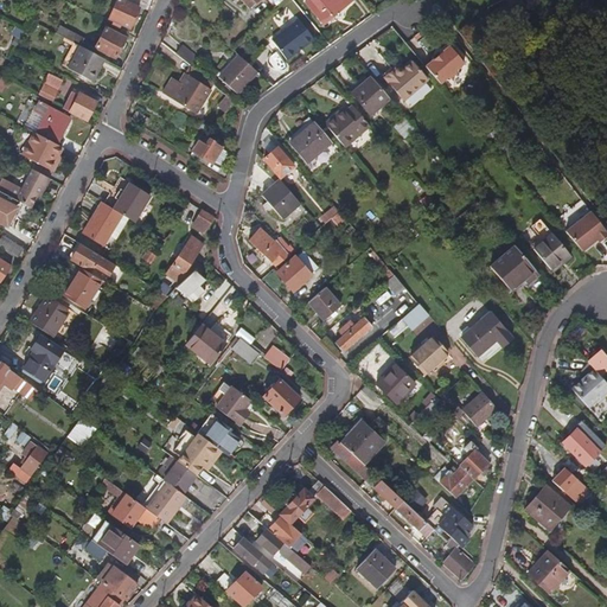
[(353,4),(350,0),(310,0),(305,5),(325,27),(353,4)]
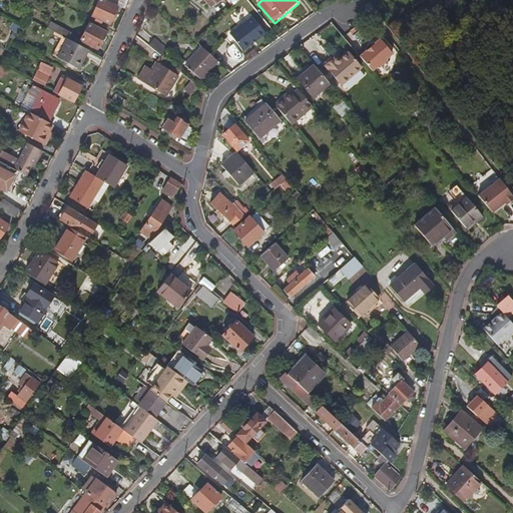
[(415,11),(428,5),(426,0),(422,0),(412,5),(415,11)]
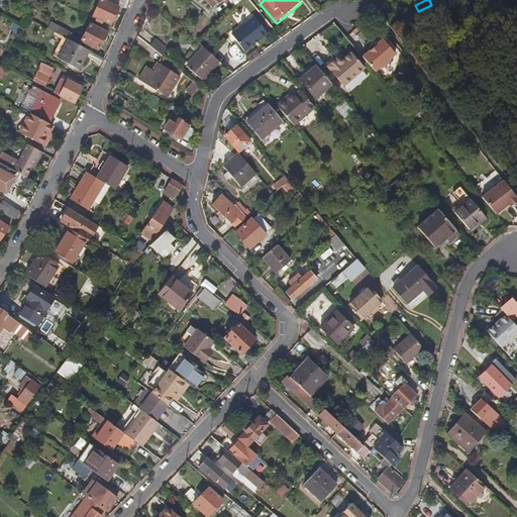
[(112,27),(120,9),(102,1),(94,19),(112,27)]
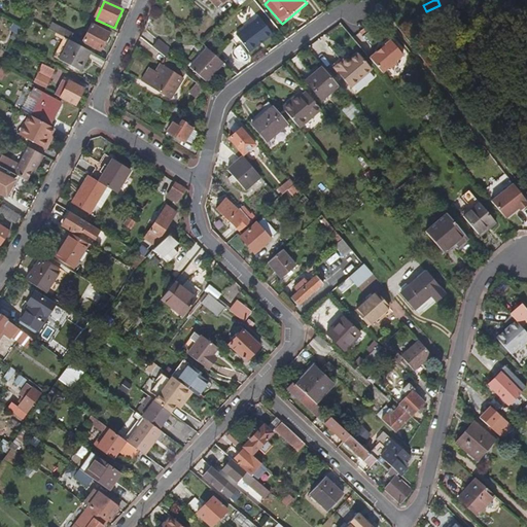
[(271,35),(258,19),(236,36),(248,53),(271,35)]
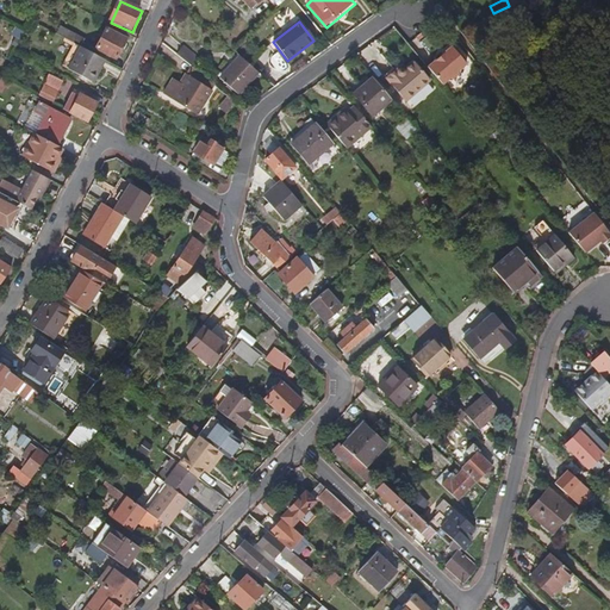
[(122,49),(128,39),(107,29),(95,50),(116,61),(117,58),(119,61),(125,51),(122,49)]
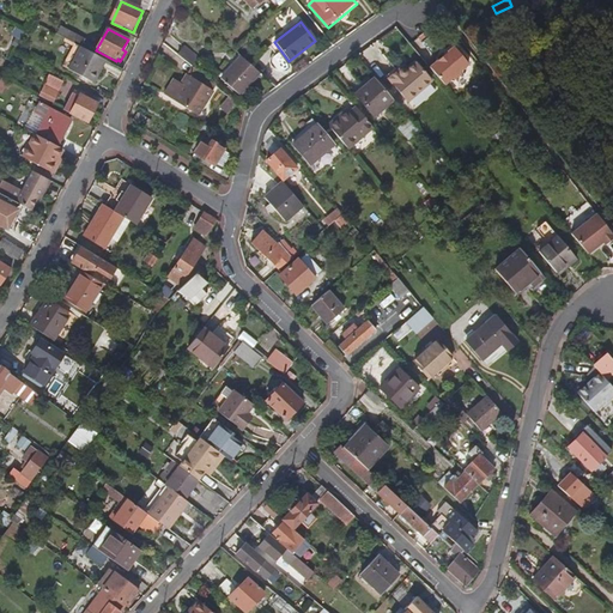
[(22,41),(25,34),(17,30),(13,37),(17,38),(22,41)]
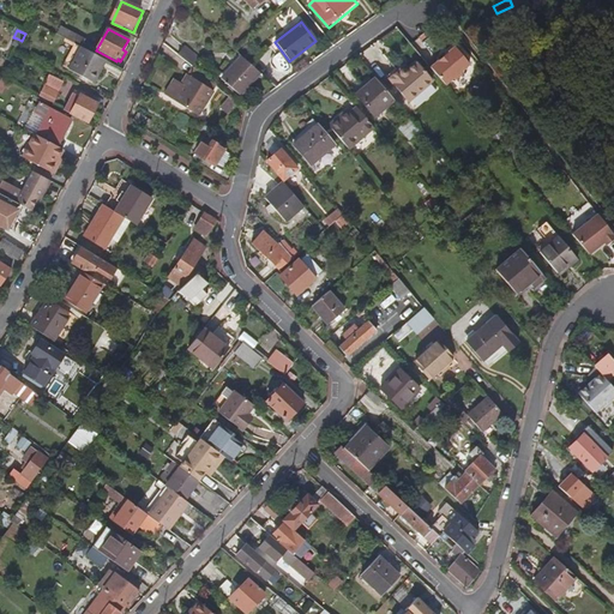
[(66,42),(71,34),(65,31),(60,40),(66,42)]
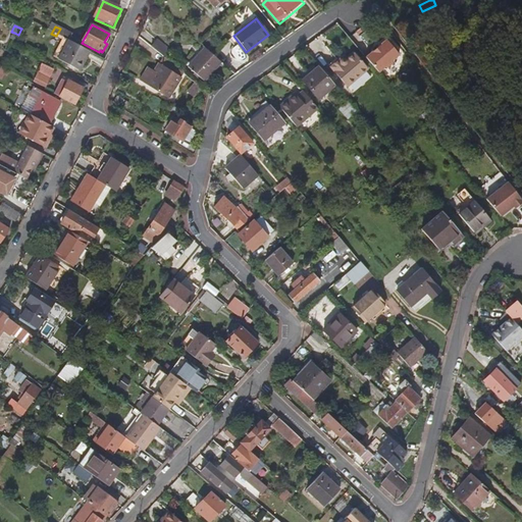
[(68,42),(72,35),(60,29),(56,36),(68,42)]
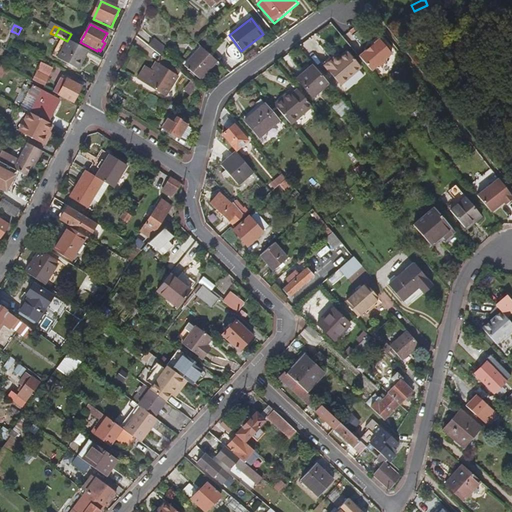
[(161,46),(151,37),(145,44),(146,45),(155,53),(161,46)]
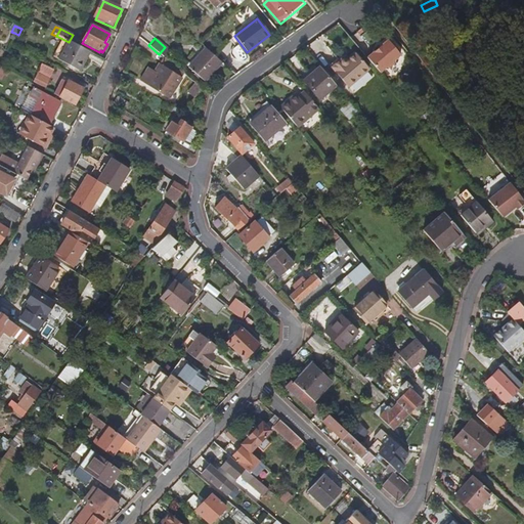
[(376,67),(378,70),(384,66),(387,66),(392,61),(392,57),(398,53),(387,39),(366,56),(376,67)]
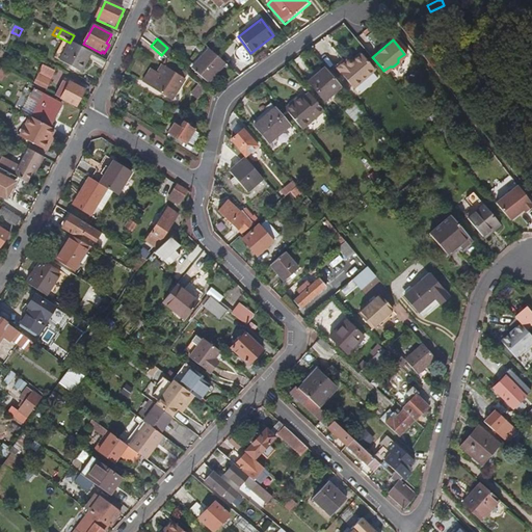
[(81,73),(90,54),(70,43),(59,62),(81,73)]
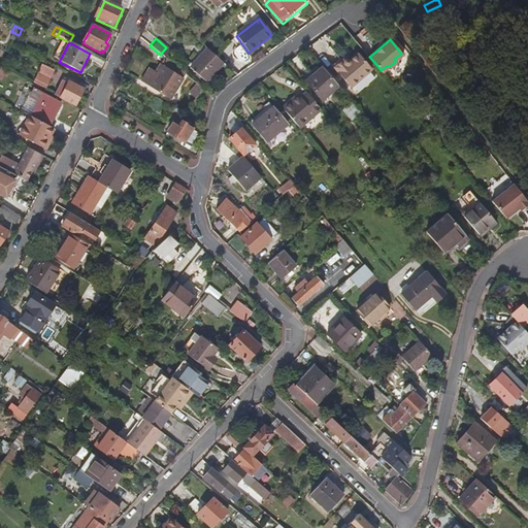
[(207,81),(224,62),(208,48),(191,67),(207,81)]
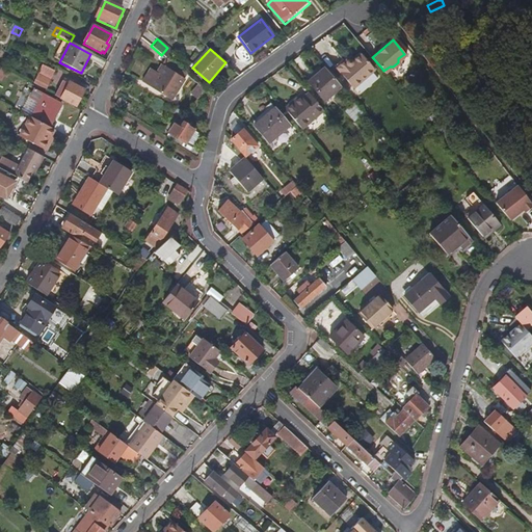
[(340,73),(353,88),(375,70),(362,53),(353,59),(352,59),(351,58),(350,58),(349,59),(348,59),(347,58),(336,69),(340,73)]
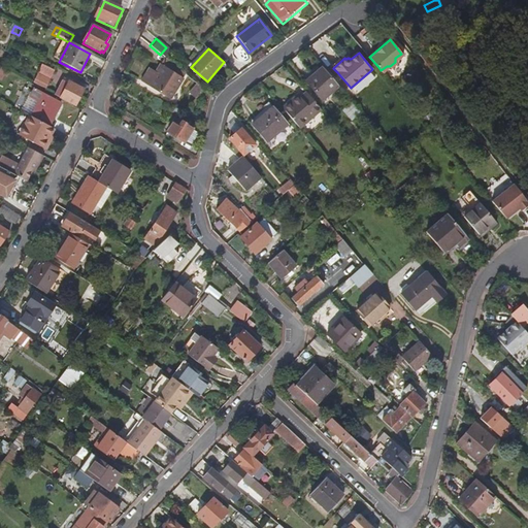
[(167,98),(184,72),(168,61),(163,68),(161,66),(156,74),(150,70),(141,81),(167,98)]
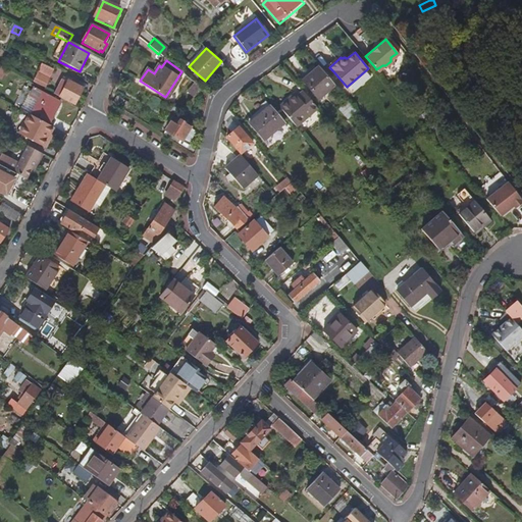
[(42,64),(38,72),(50,79),(54,70),(42,64)]
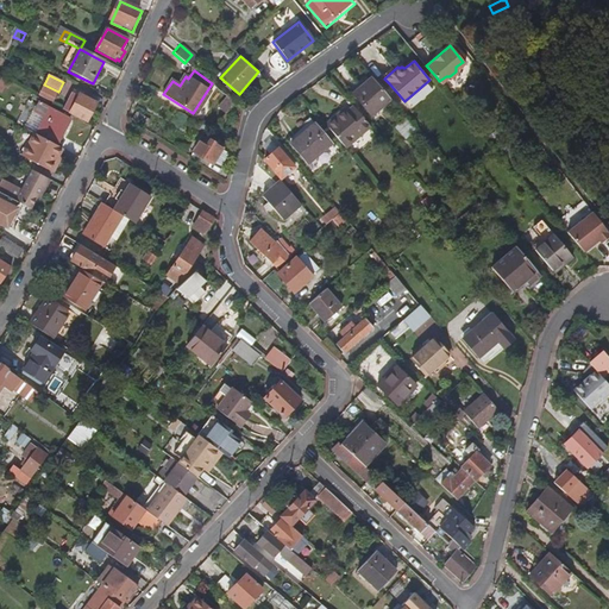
[(391,99),(372,77),(353,94),(372,115),(391,99)]
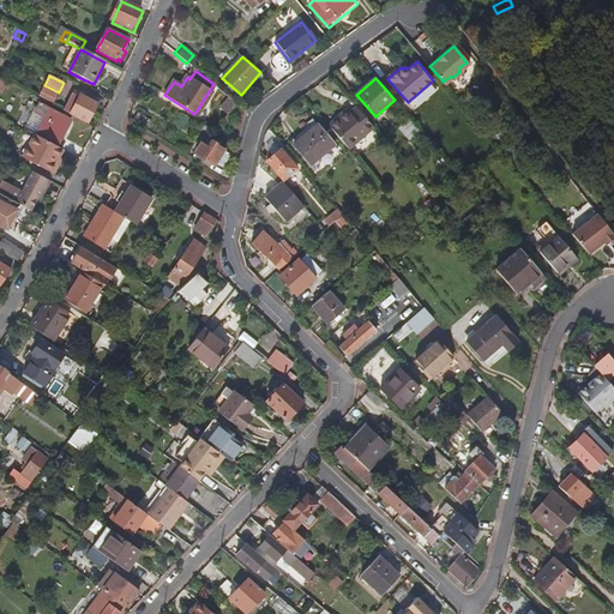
[(44,85),(40,96),(54,103),(59,92),(44,85)]
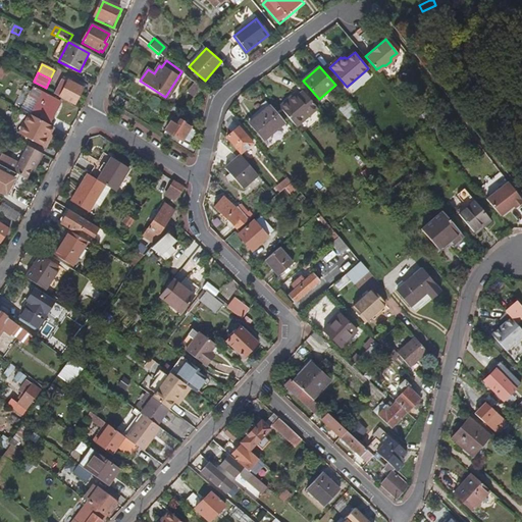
[(53,96),(73,107),(83,89),(67,81),(65,85),(61,83),(53,96)]
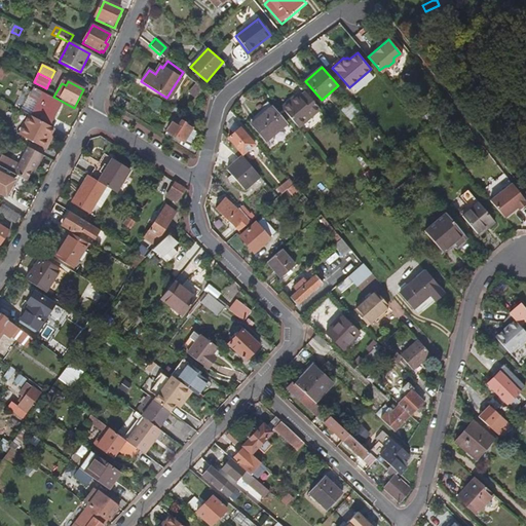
[(199,101),(208,92),(201,87),(194,96),(199,101)]
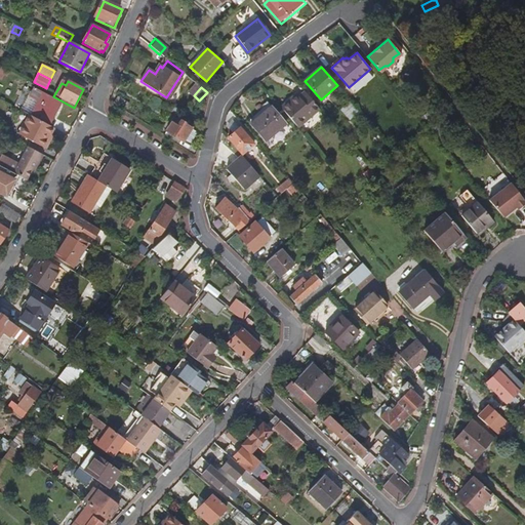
[(294,123),(316,105),(301,87),(295,92),(293,90),(278,104),(294,123)]
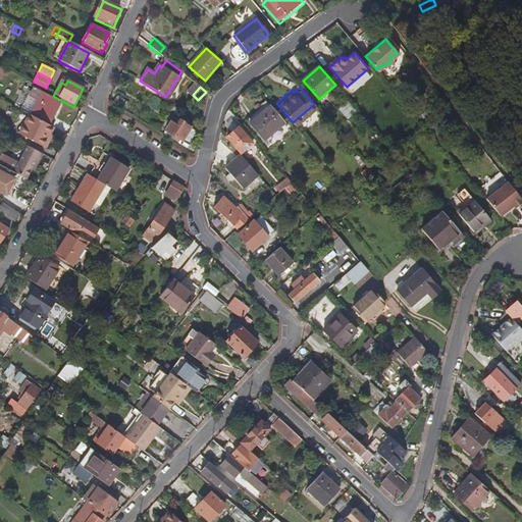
[(52,116),(59,103),(34,89),(30,97),(39,102),(31,116),(47,125),(52,116)]
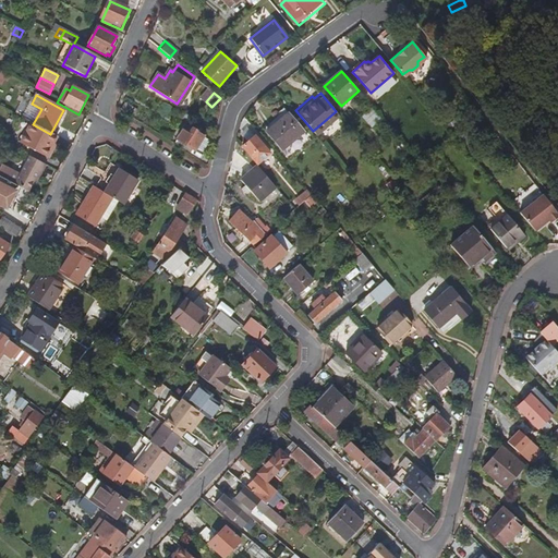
[(129,116),(132,109),(121,102),(118,109),(129,116)]
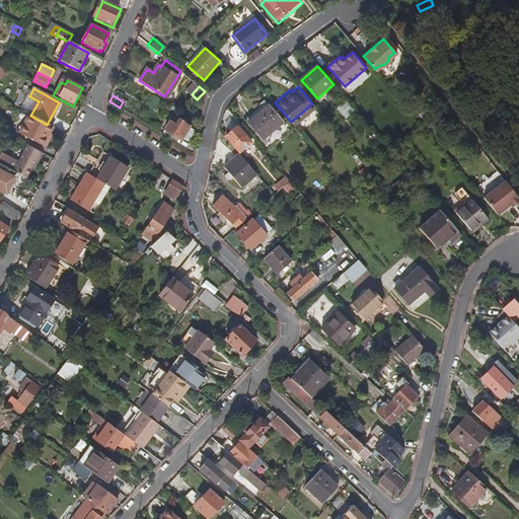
[(283,122),(268,104),(246,123),(262,140),(283,122)]
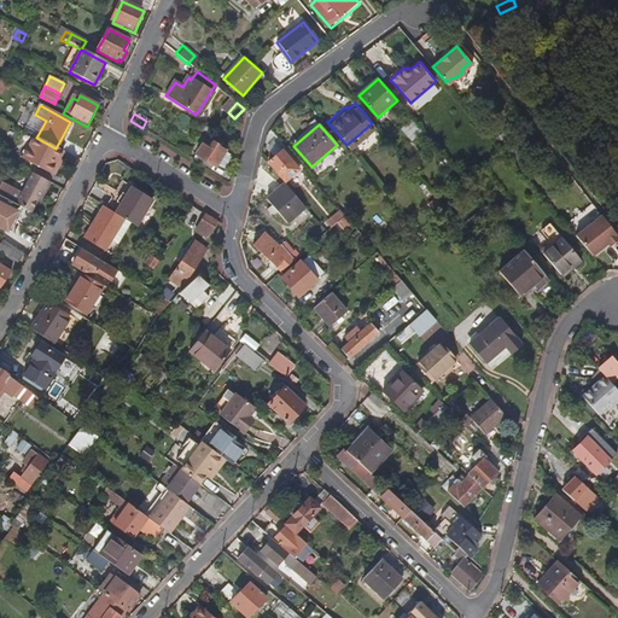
[(51,174),(59,159),(63,152),(56,149),(36,138),(35,138),(23,159),(51,174)]
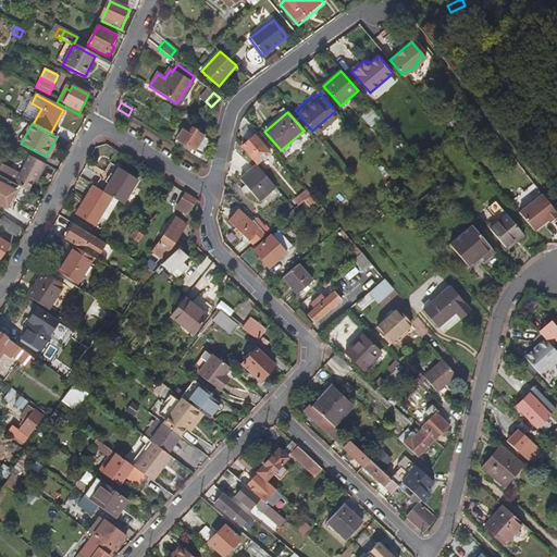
[(67,132),(56,124),(50,134),(57,137),(63,140),(67,132)]
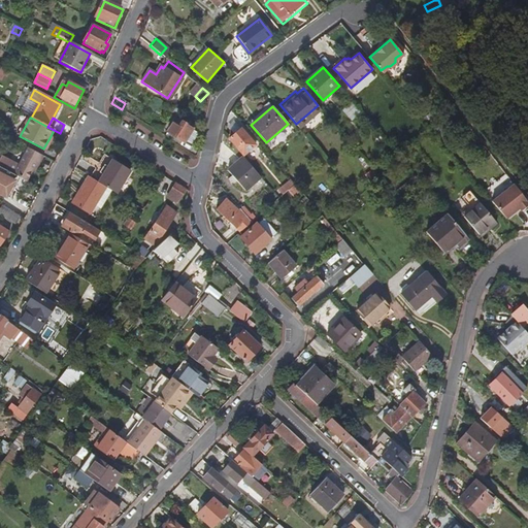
[(198,133),(175,119),(168,131),(191,145),(198,133)]
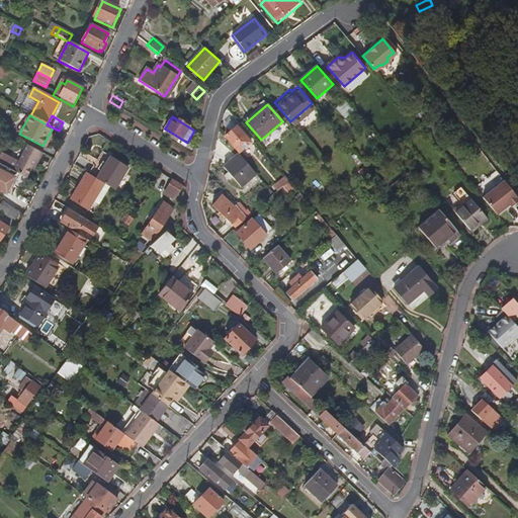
[(230,132),(236,126),(229,118),(224,124),(230,132)]
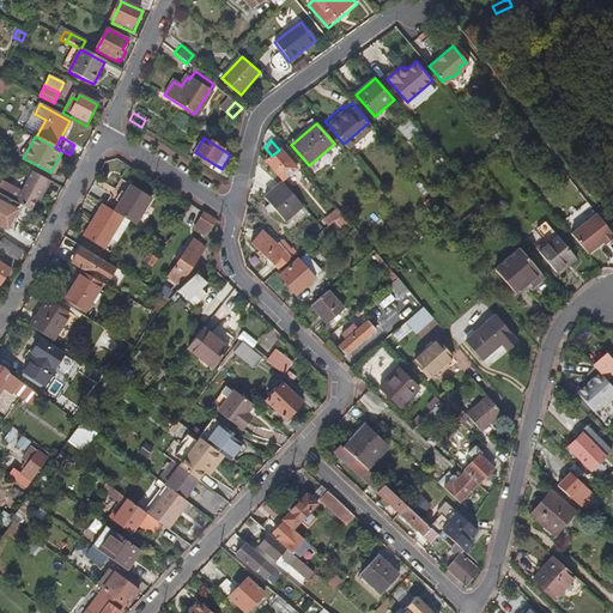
[(296,169),(279,150),(272,156),(267,161),(284,180),(296,169)]
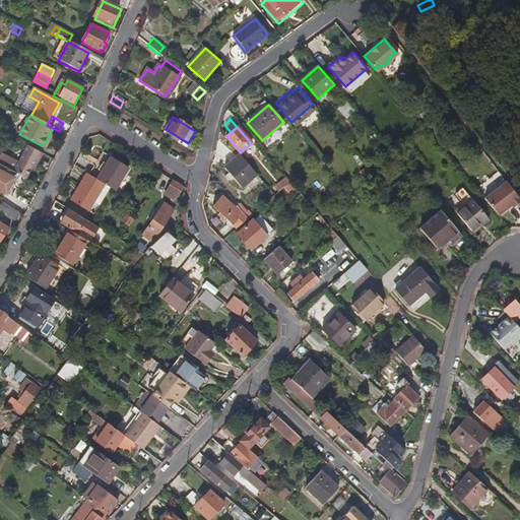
[(46,148),(53,135),(50,134),(43,146),(46,148)]
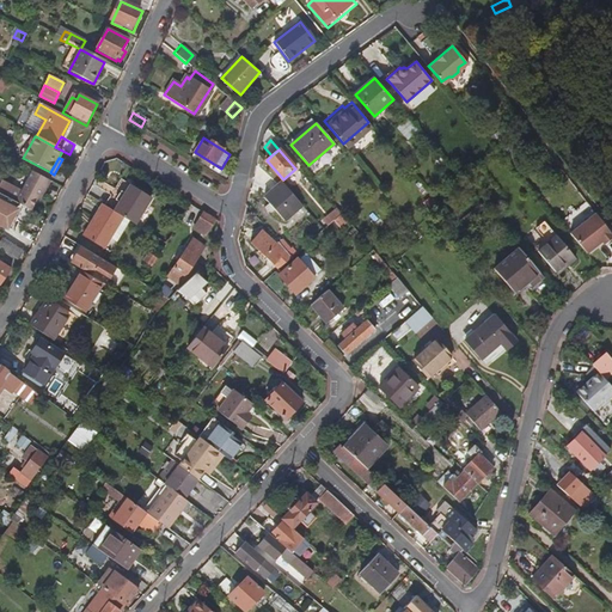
[(0,194),(32,212),(41,194),(43,195),(50,182),(32,172),(22,191),(1,181),(0,183),(0,194)]
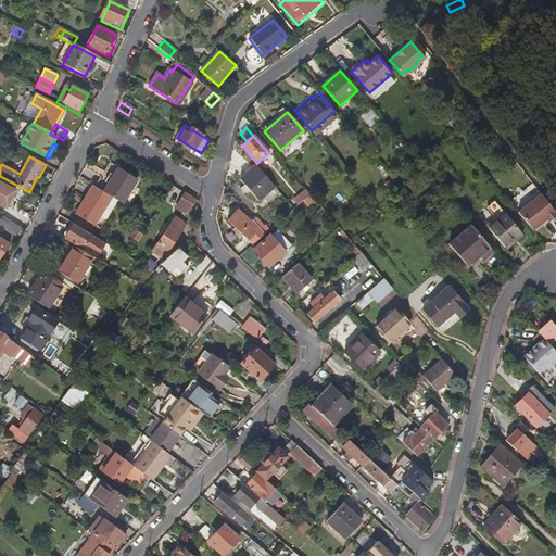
[(434,173),(443,166),(437,159),(428,166),(434,173)]
